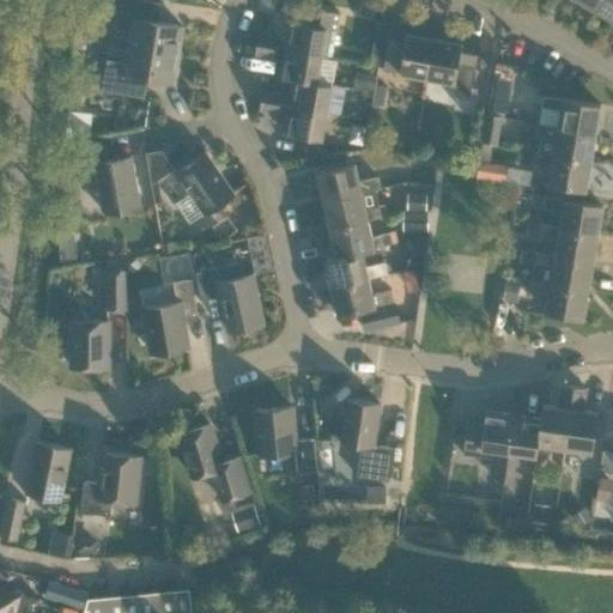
[(177,53),(183,24),(158,19),(162,1),(157,0),(123,0),(120,26),(133,29),(129,44),(177,53)]
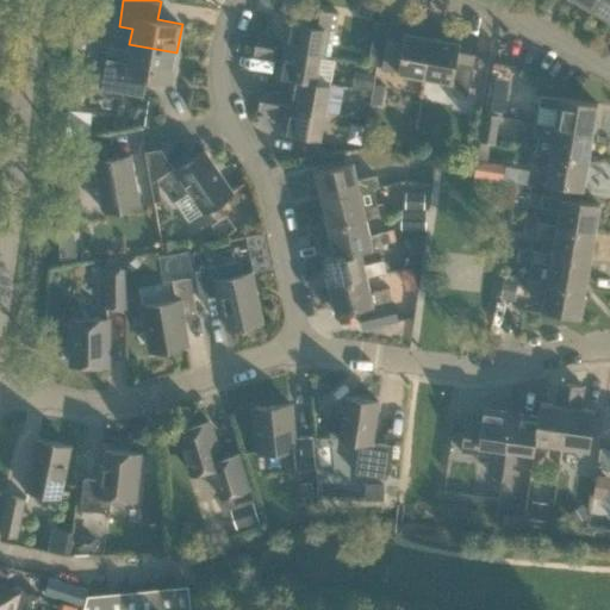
[(609,0),(597,0),(593,7),(609,17),(609,0)]
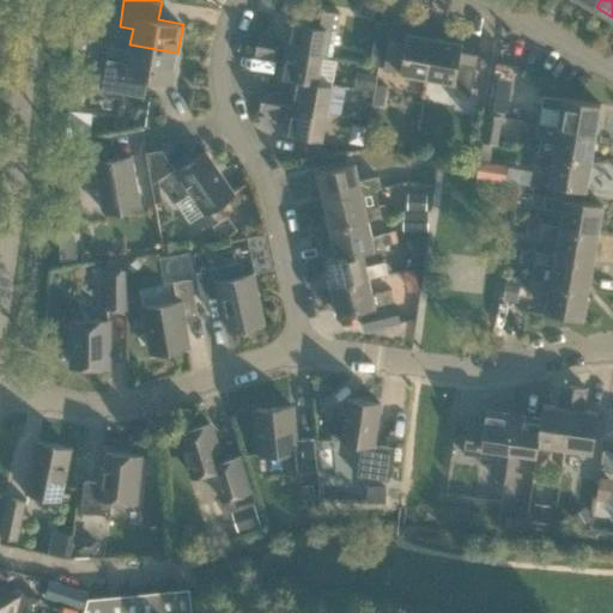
[(332,56),(340,11),(310,6),(307,23),(291,19),(285,47),(322,54),(322,55),(332,56)]
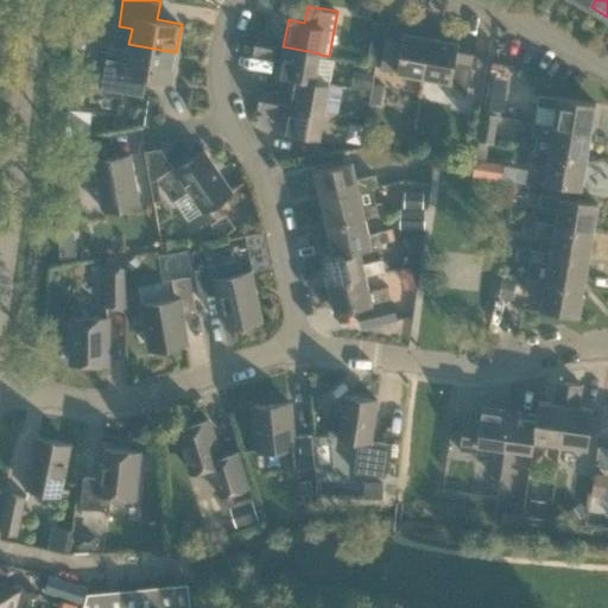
[(381,65),(380,68),(397,70),(424,75),(431,36),(418,33),(419,25),(390,20),(384,48),(384,50),(381,65)]
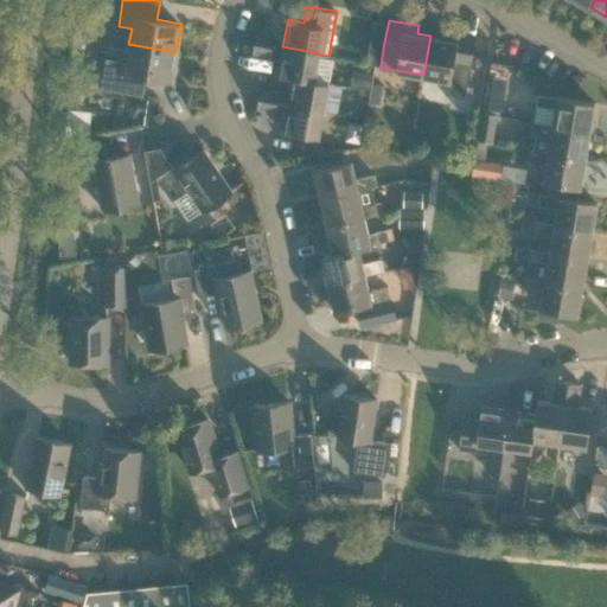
[(465,97),(471,65),(477,36),(446,31),(445,38),(430,36),(423,75),(451,80),(451,84),(457,95),(465,97)]
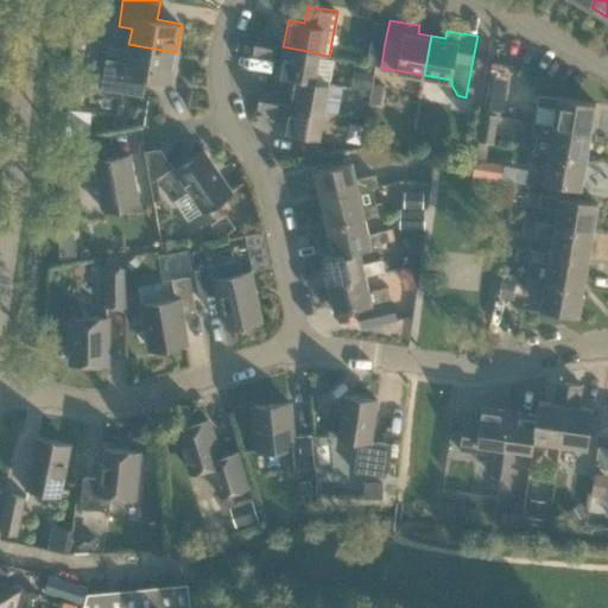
[(273,45),(276,36),(257,32),(255,42),(273,45)]
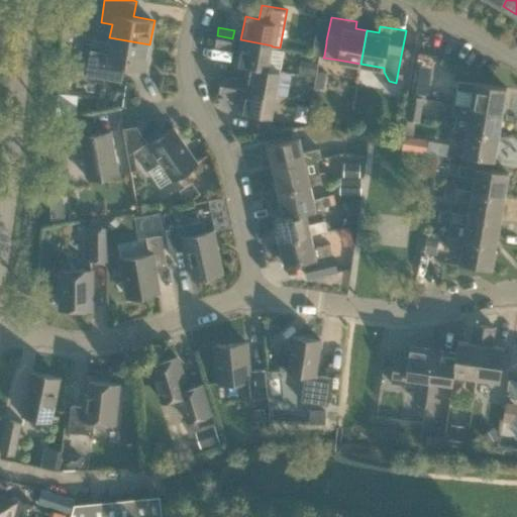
[(231,46),(232,38),(217,35),(216,43),(231,46)]
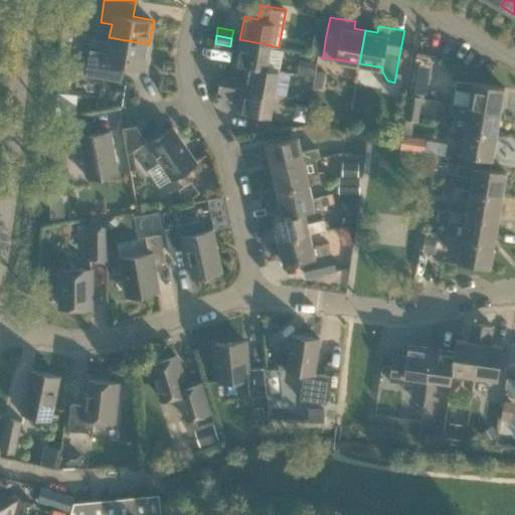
[(145,68),(149,44),(109,37),(107,51),(91,48),(87,74),(122,80),(125,64),(145,68)]
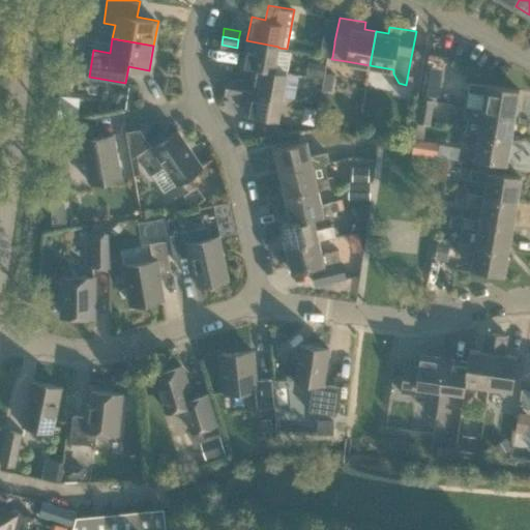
[(323,39),(320,55),(332,57),(334,43),(334,41),(323,39)]
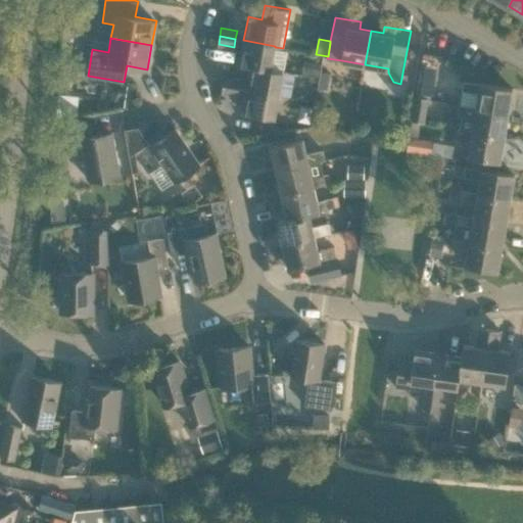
[(271,68),(275,47),(275,46),(243,40),(239,63),(251,65),(271,68)]
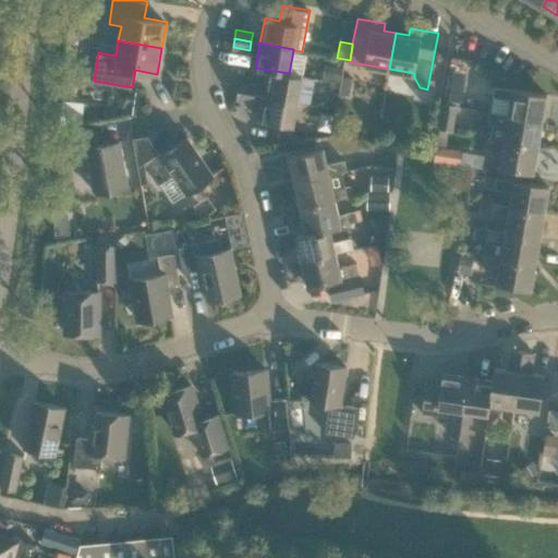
[(325,63),(323,77),(339,81),(342,67),(325,63)]
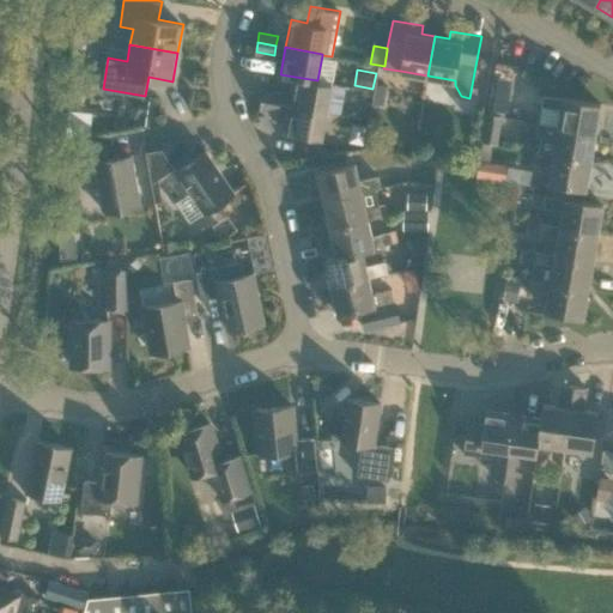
[(332,83),(317,80),(295,77),(290,103),(327,110),(332,83)]
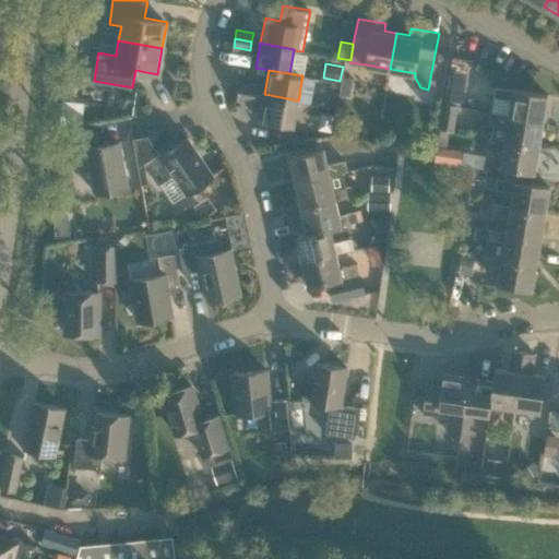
[(497,76),(496,85),(506,86),(507,78),(497,76)]
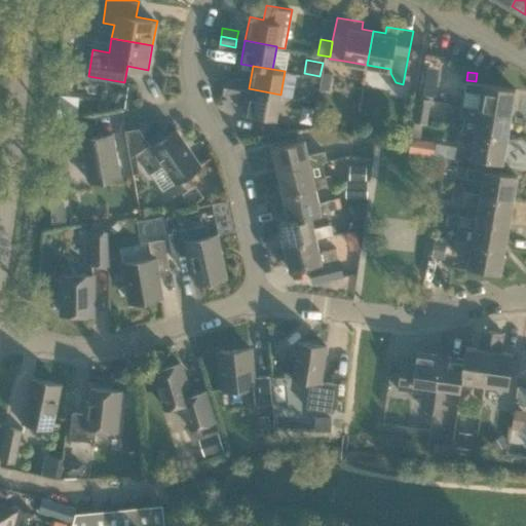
[(240,87),(242,79),(226,76),(225,84),(240,87)]
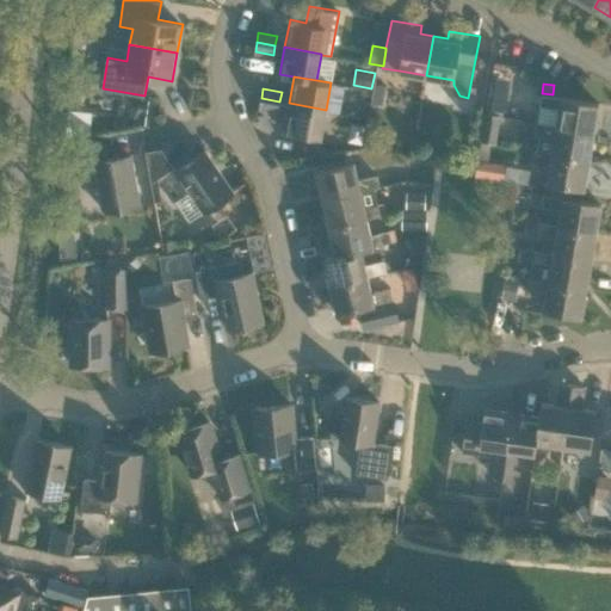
[(556,124),(594,131),(599,103),(561,96),(561,97),(553,94),(542,93),(539,105),(559,109),(556,124)]
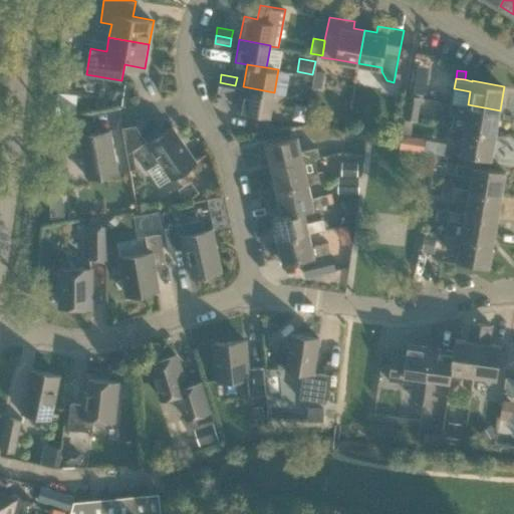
[(415,79),(413,91),(426,93),(428,82),(415,79)]
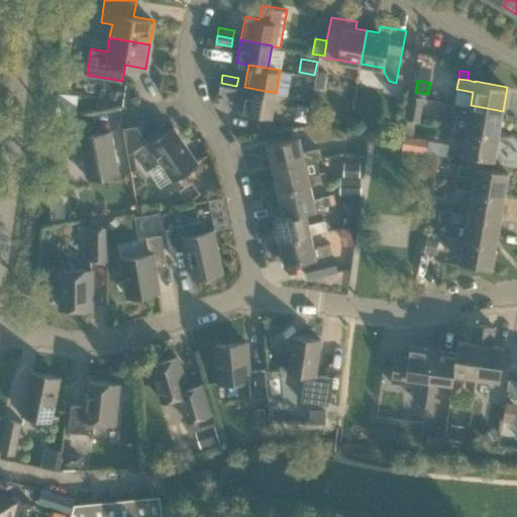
[(235,94),(236,86),(221,83),(219,91),(235,94)]
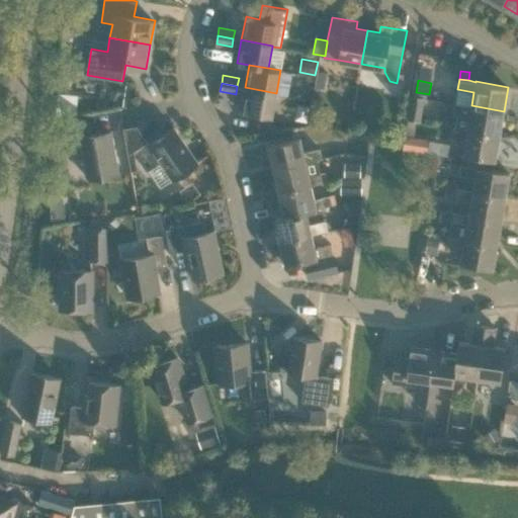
[(272,116),(276,93),(245,87),(241,110),(272,116)]
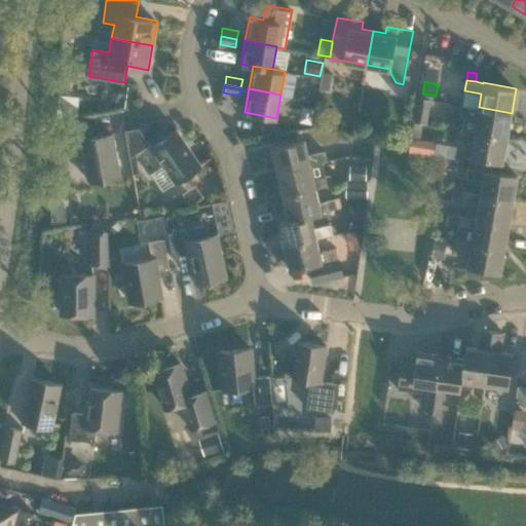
[(82,112),(82,92),(63,91),(62,112),(82,112)]
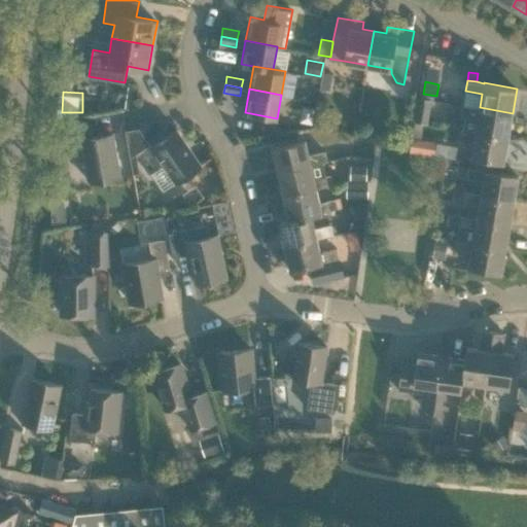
[(432,99),(418,97),(414,120),(428,123),(432,99)]
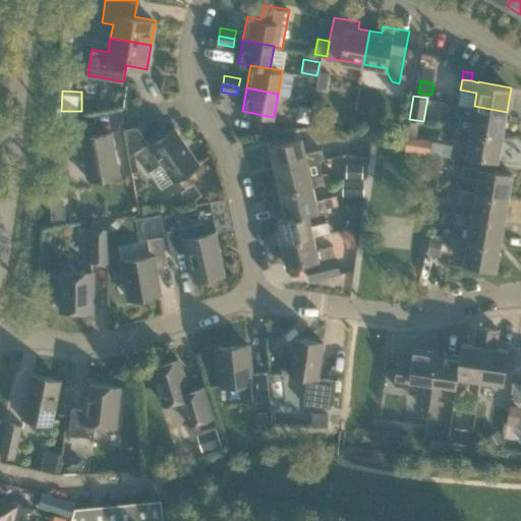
[(440,111),(456,113),(460,114),(458,128),(470,130),(503,135),(507,112),(474,106),(442,101),(440,111)]
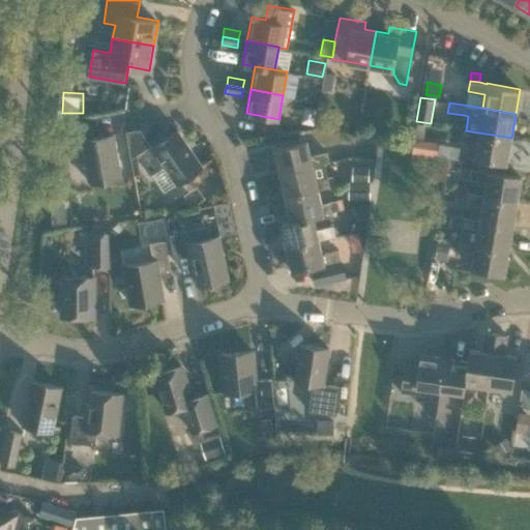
[(259,124),(258,133),(270,135),(272,122),(263,120),(259,124)]
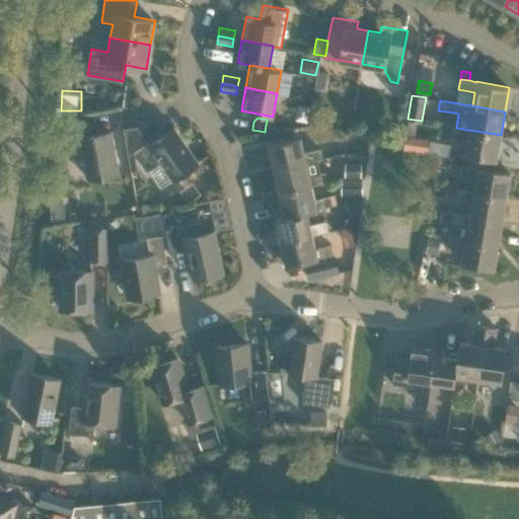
[(91,134),(89,121),(65,125),(69,145),(82,143),(88,178),(119,172),(112,131),(91,134)]
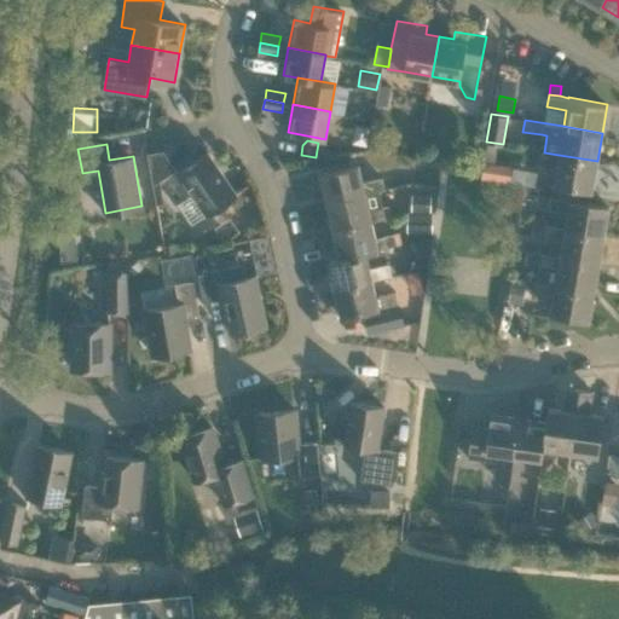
[(163,150),(148,152),(152,183),(158,179),(175,168),(163,150)]
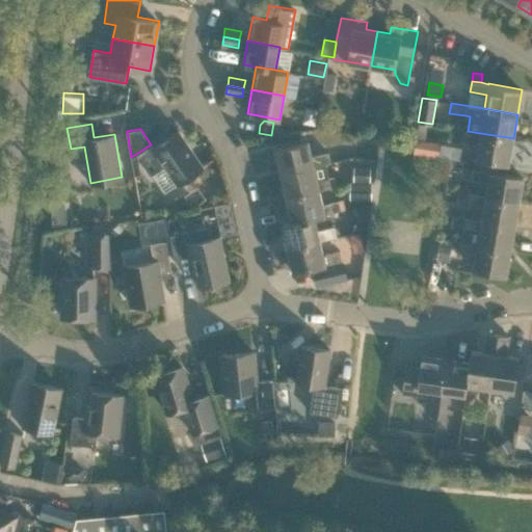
[(165,166),(153,175),(165,191),(177,183),(178,184),(204,166),(179,130),(153,148),(165,166)]
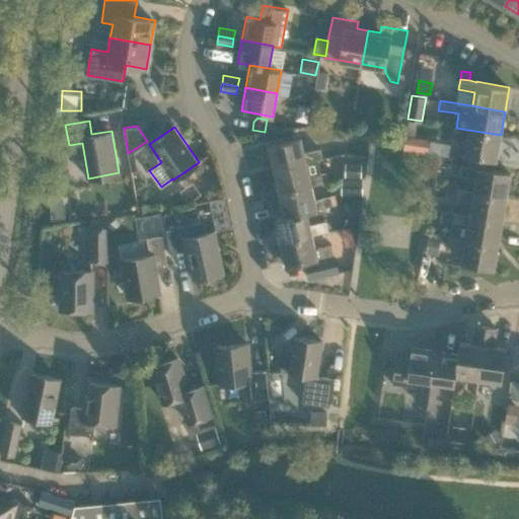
[(468,130),(456,128),(452,127),(450,137),(466,140),(464,154),(497,159),(501,135),(468,130)]
